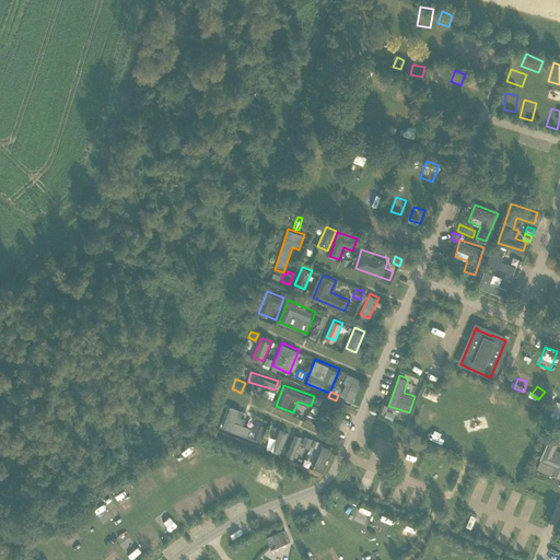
[(559,400),(549,413),(556,419),(559,412),(559,400)]
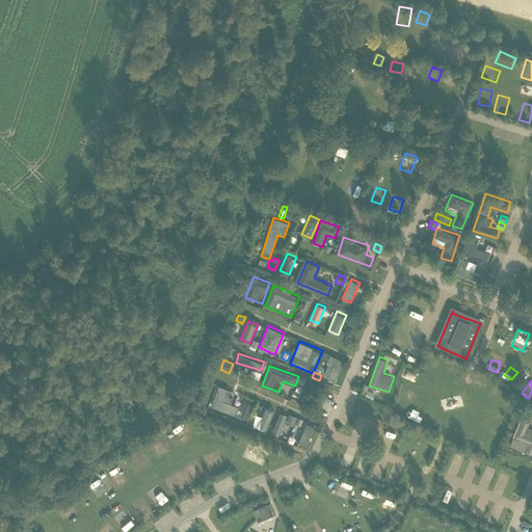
[(237,414),(239,405),(231,402),(235,390),(218,384),(212,405),(237,414)]
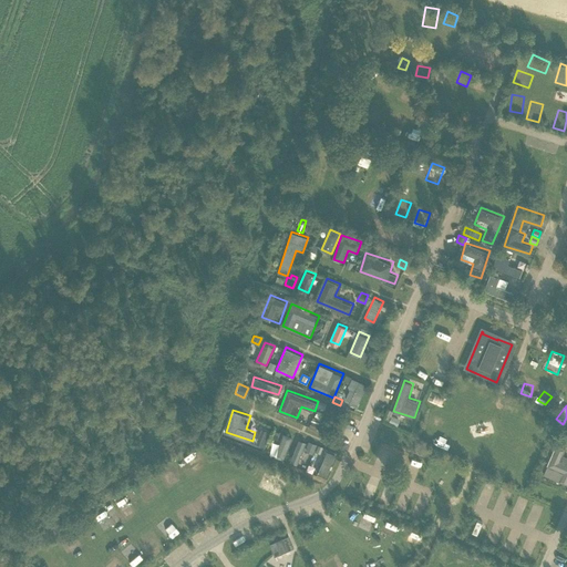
[(312,416),(308,426),(316,430),(319,420),(312,416)]
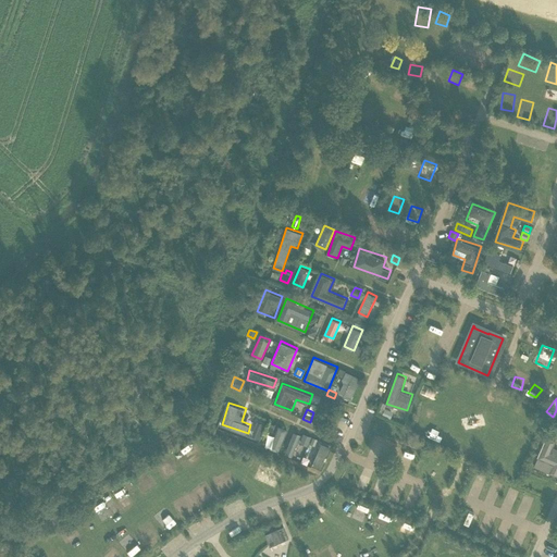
[(382,415),(390,419),(392,412),(384,409),(382,415)]
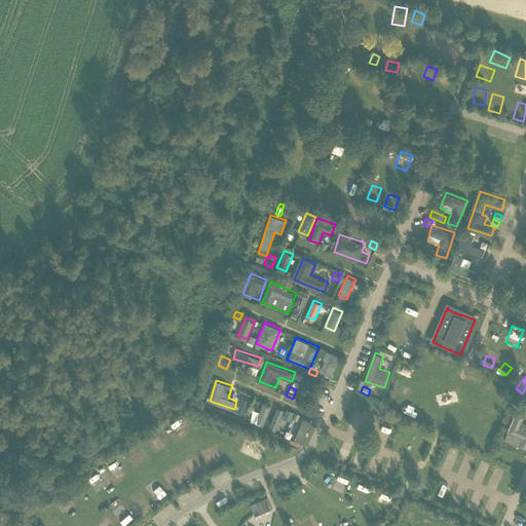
[(256,422),(264,425),(272,404),(263,401),(256,422)]
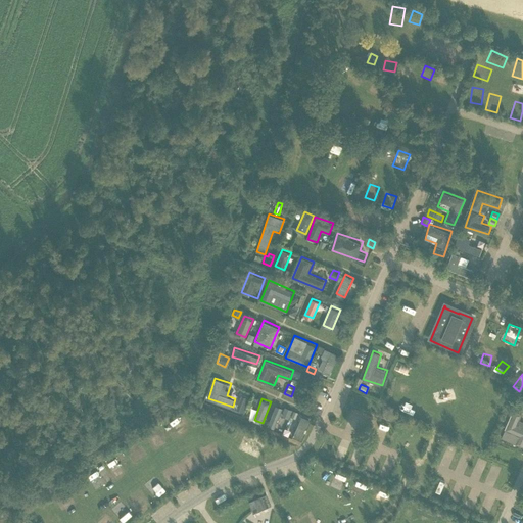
[(275,428),(283,407),(276,403),(268,426),(275,428)]
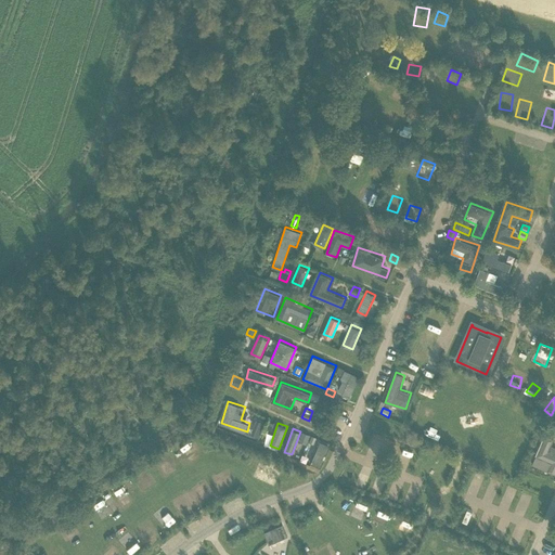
[(302,433),(298,441),(306,444),(309,436),(302,433)]
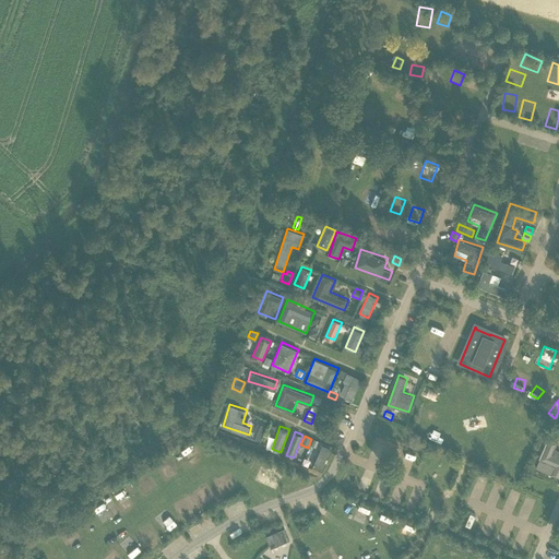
[(370,454),(380,459),(387,441),(377,438),(370,454)]
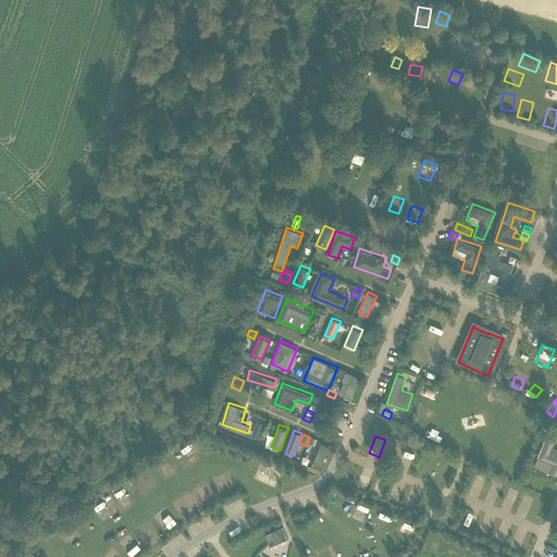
[(535,466),(556,473),(556,454),(554,454),(556,445),(556,441),(545,436),(535,466)]
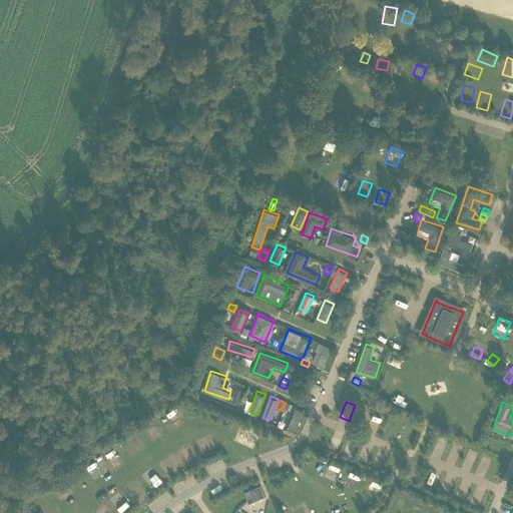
[(297,407),(289,426),(297,430),(305,411),(297,407)]
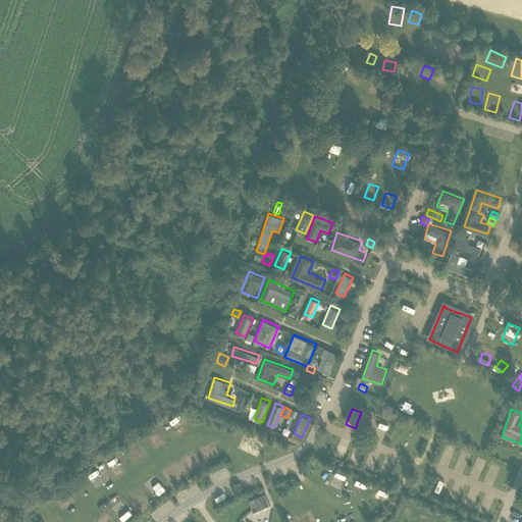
[(164,422),(172,435),(180,430),(171,417),(164,422)]
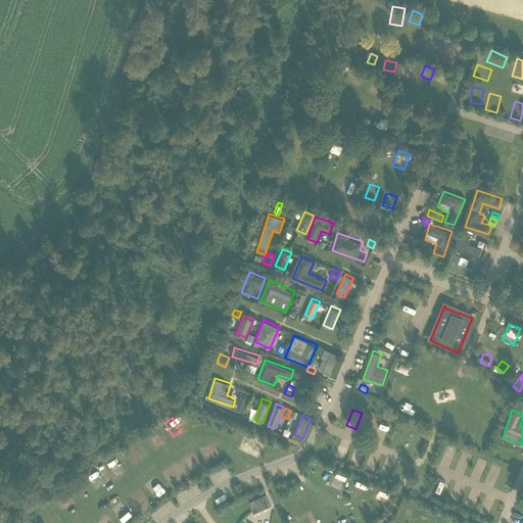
[(277,431),(289,436),(292,429),(280,425),(277,431)]
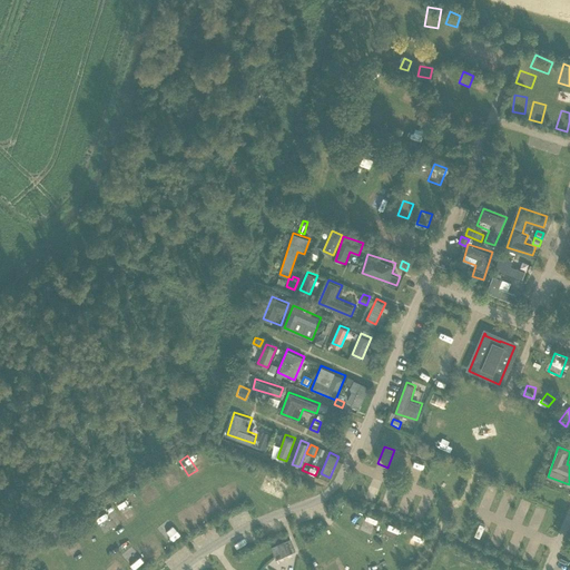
[(172,470),(159,474),(165,489),(177,484),(172,470)]
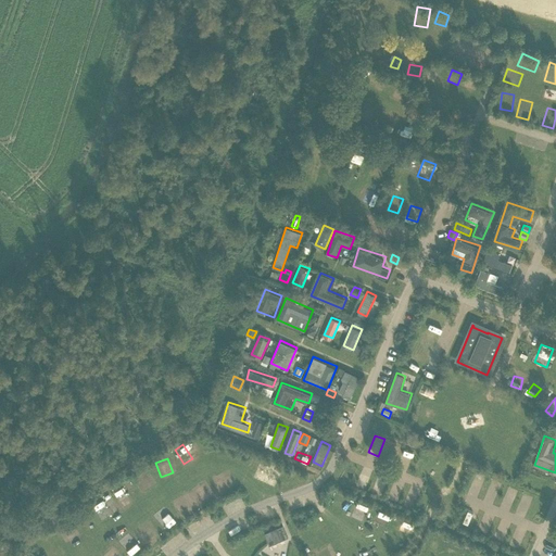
[(152,467),(138,475),(143,485),(158,478),(152,467)]
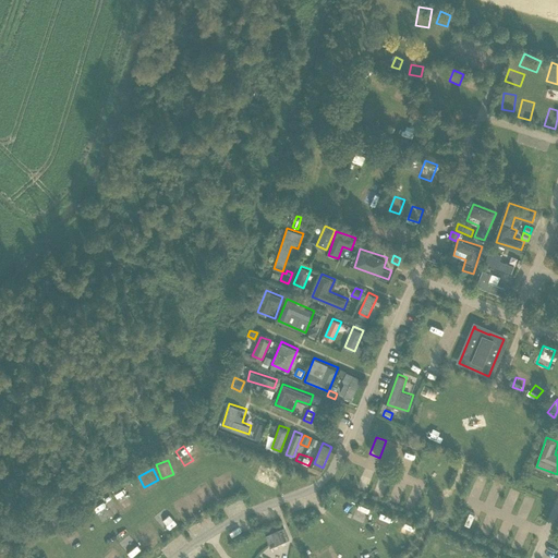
[(366,469),(359,488),(366,490),(374,471),(366,469)]
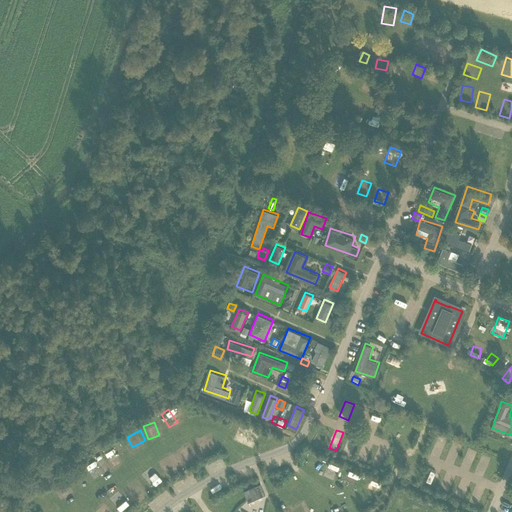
[(212,436),(204,440),(211,453),(219,449),(212,436)]
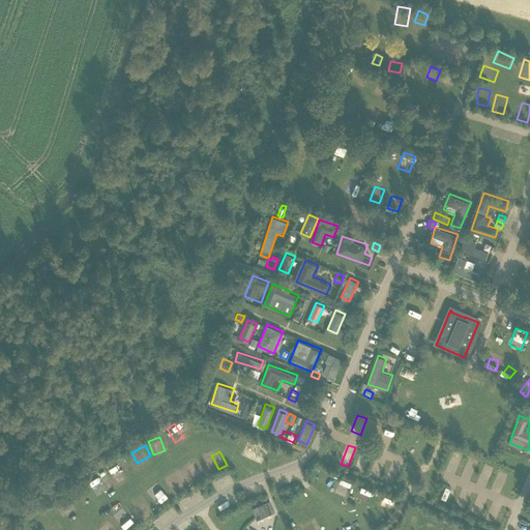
[(121,462),(111,466),(116,478),(125,474),(121,462)]
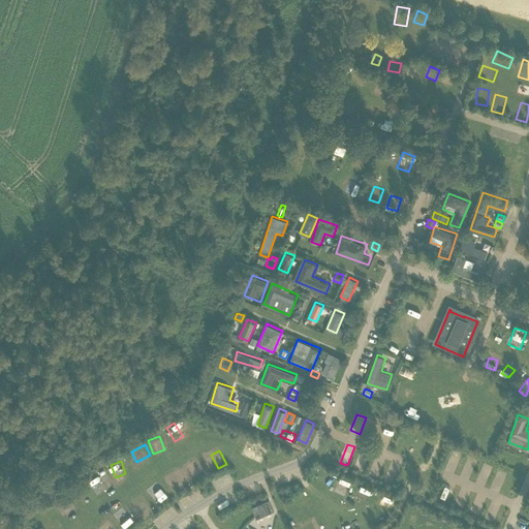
[(187,473),(192,483),(204,476),(198,467),(187,473)]
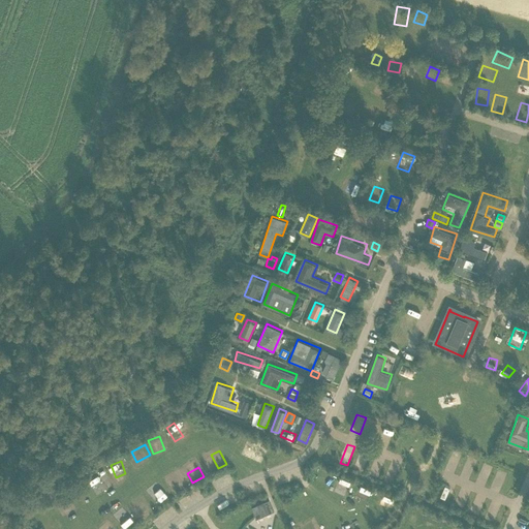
[(91,480),(97,495),(107,490),(101,475),(91,480)]
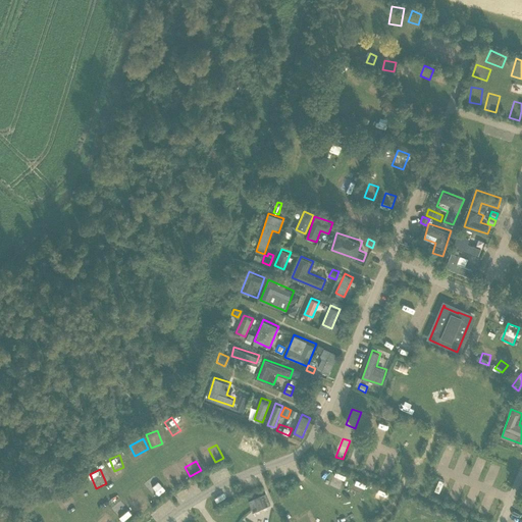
[(83,496),(90,491),(84,479),(75,484),(83,496)]
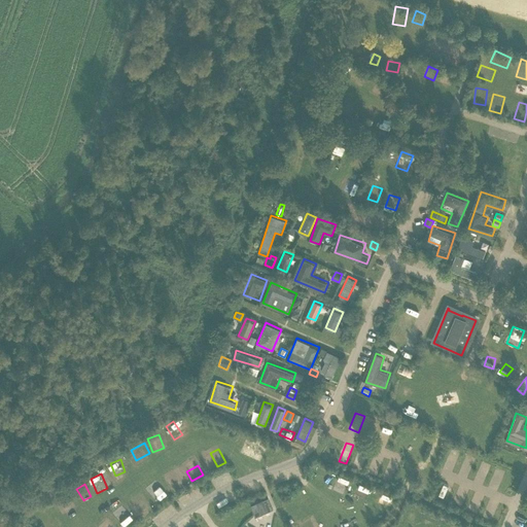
[(165,489),(152,496),(155,501),(168,494),(165,489)]
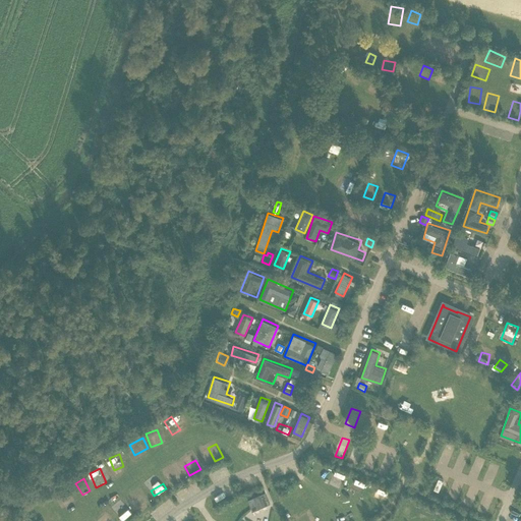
[(66,488),(57,491),(64,508),(72,504),(66,488)]
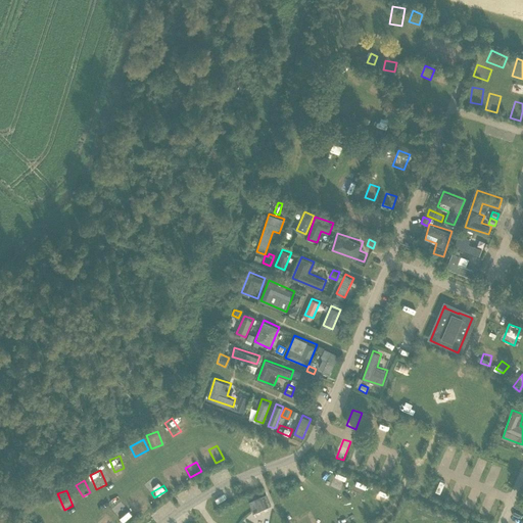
[(267,493),(249,500),(253,512),(272,506),(267,493)]
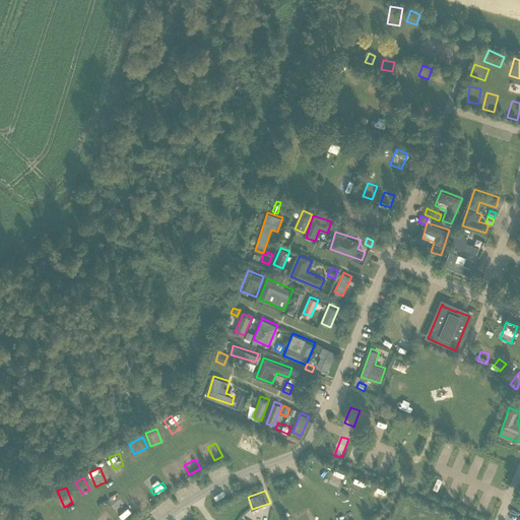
[(405,498),(401,507),(412,512),(416,503),(405,498)]
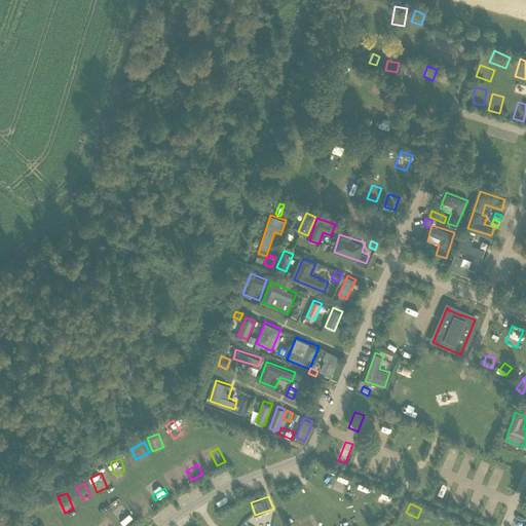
[(44,525),(53,519),(45,505),(35,512),(44,525)]
